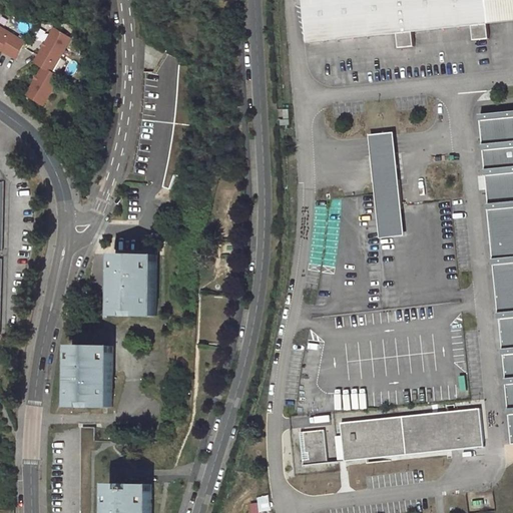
[(512,0),(304,0),(309,42),(399,32),(413,31),(472,25),(487,23),(512,20),(512,0)]
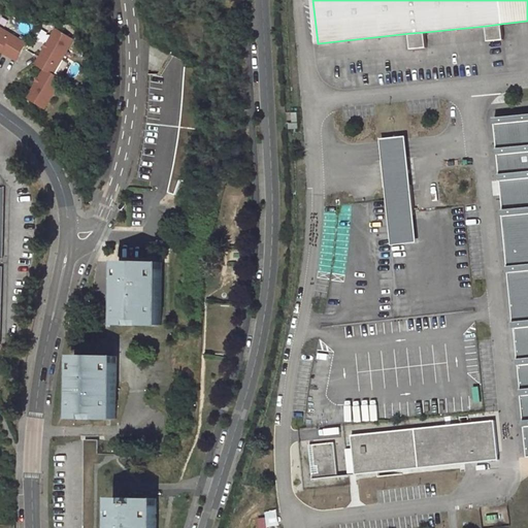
[(0,45),(20,58),(29,40),(0,22),(0,45)]
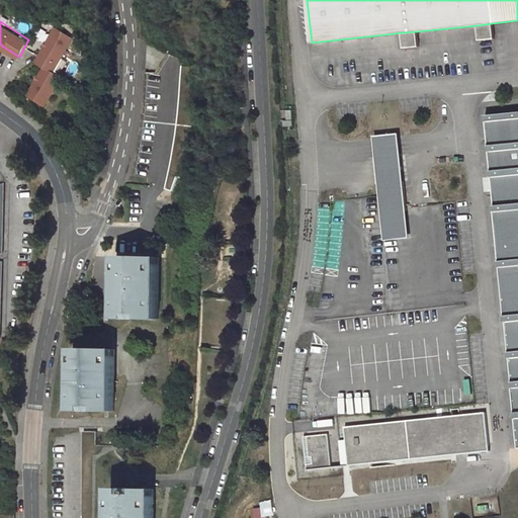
[(479,40),(494,38),(492,23),(477,25),(479,40)]
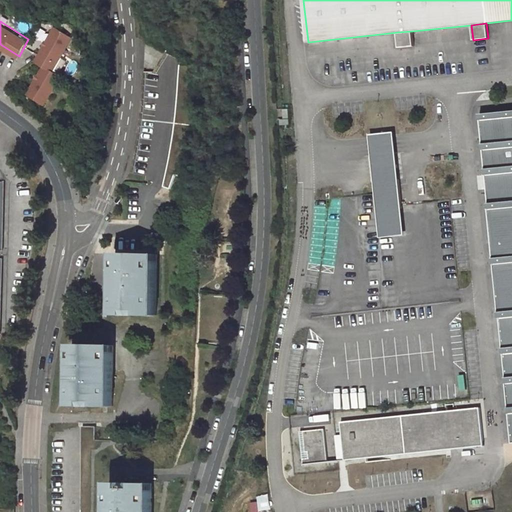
[(37,58),(47,64),(30,92),(47,102),(64,74),(53,68),(74,35),(58,25),(37,58)]
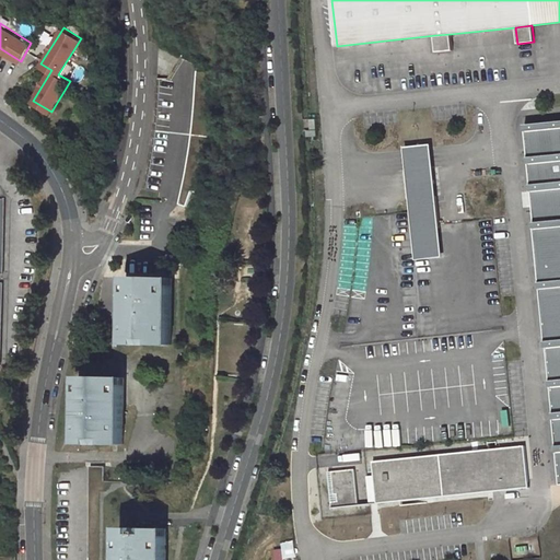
[(453,50),(451,34),(435,35),(436,51),(453,50)]
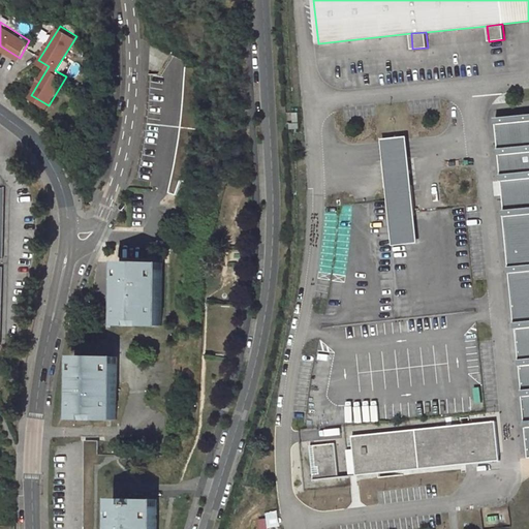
[(156,81),(144,80),(144,121),(141,142),(131,183),(166,195),(168,187),(195,188),(196,73),(184,73),(168,63),(156,81)]
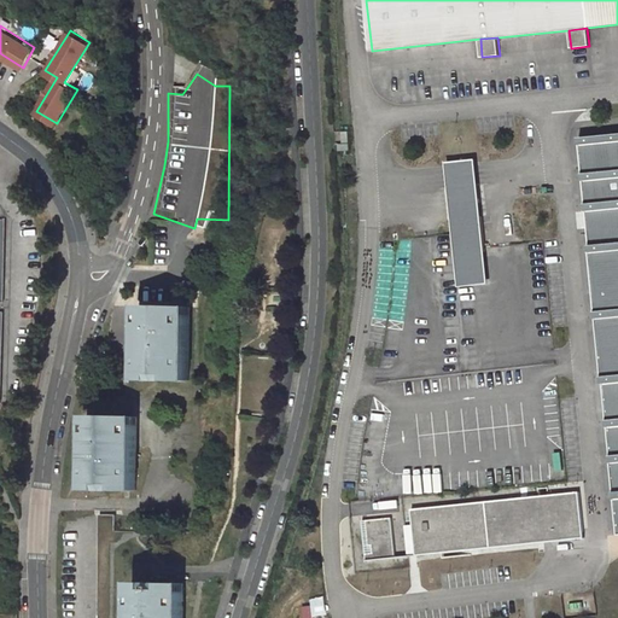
[(351,151),(350,132),(340,132),(342,152),(351,151)]
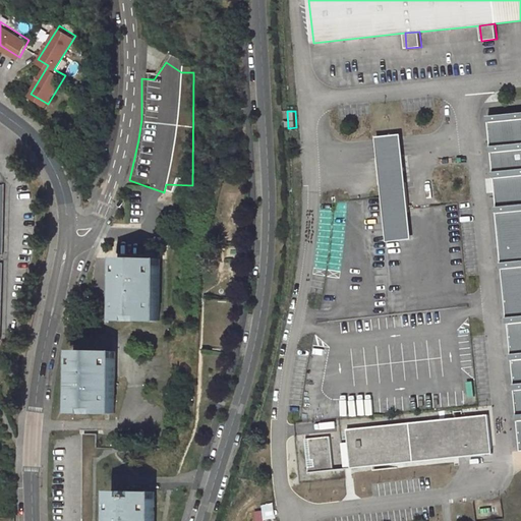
[(520,111),(488,114),(520,444),(520,111)]
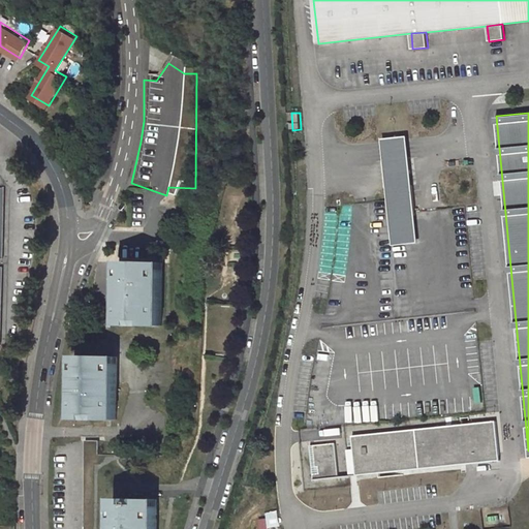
[(404,137),(378,139),(390,247),(415,244),(404,137)]
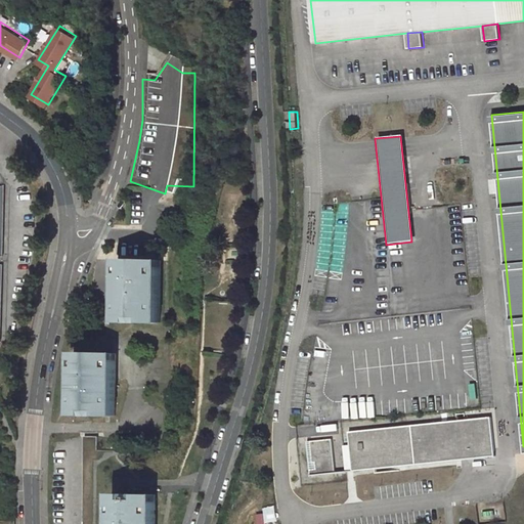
[(162,260),(121,259),(121,309),(121,319),(161,320),(162,260)]
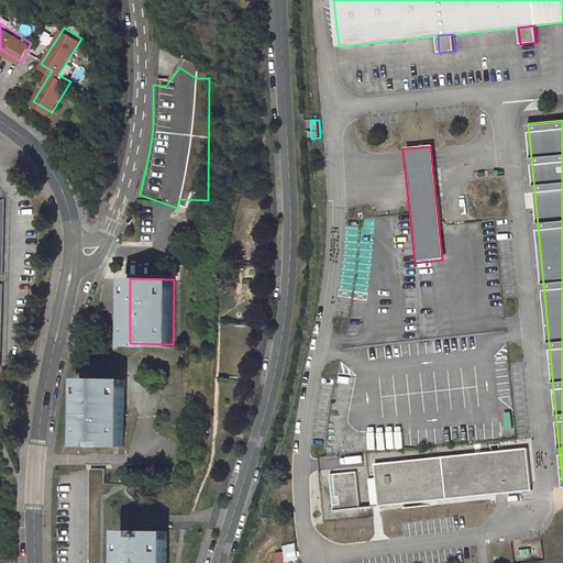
[(103,319),(87,318),(87,329),(103,329),(103,319)]
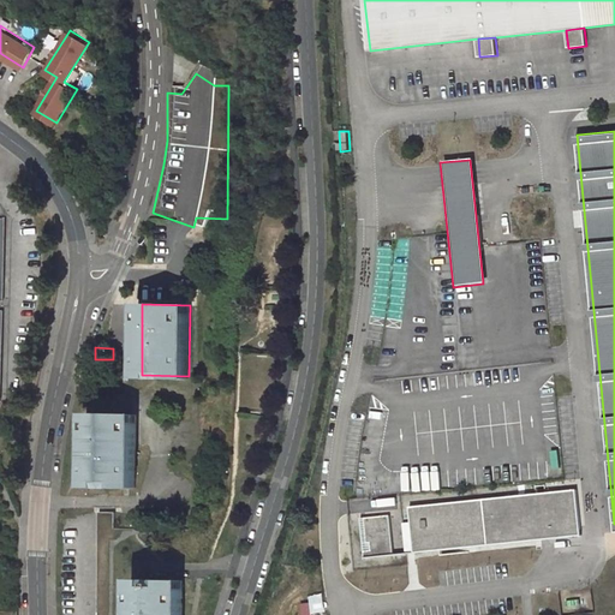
[(93,412),(91,483),(139,483),(141,412),(111,412),(93,412)]
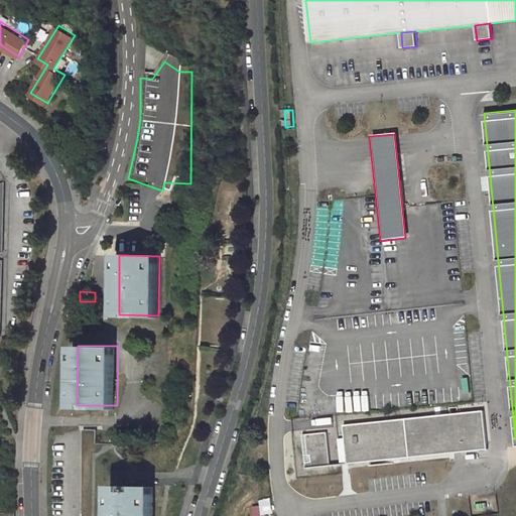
[(484,410),(347,424),(350,463),(488,448),(484,410)]
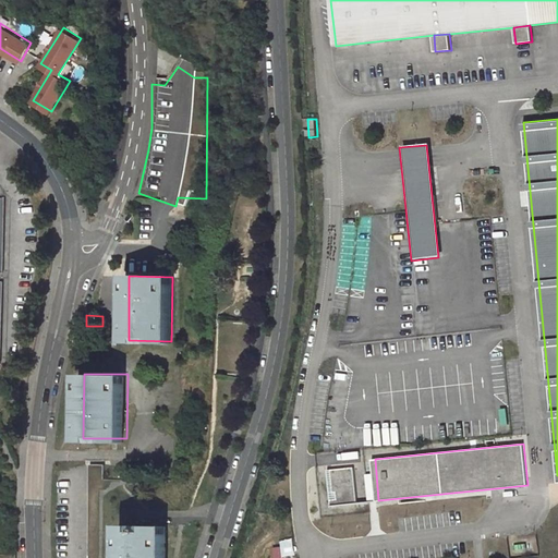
[(100,459),(92,459),(92,471),(92,557),(106,557),(107,474),(110,474),(110,459),(100,459)]
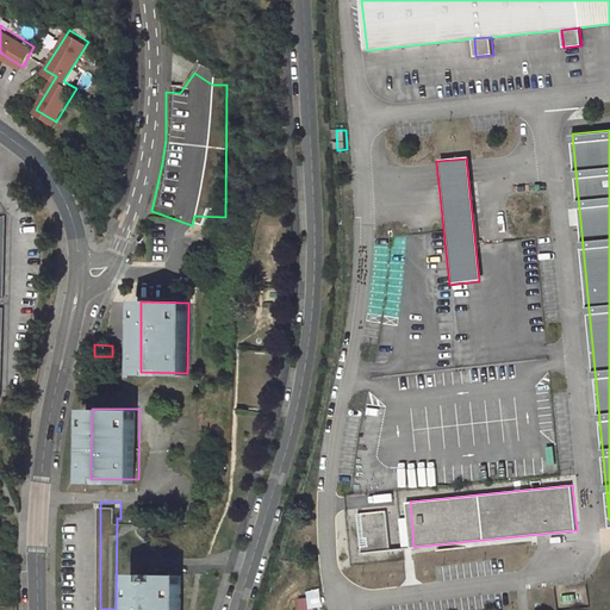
[(388,511),(360,512),(363,551),(392,549),(388,511)]
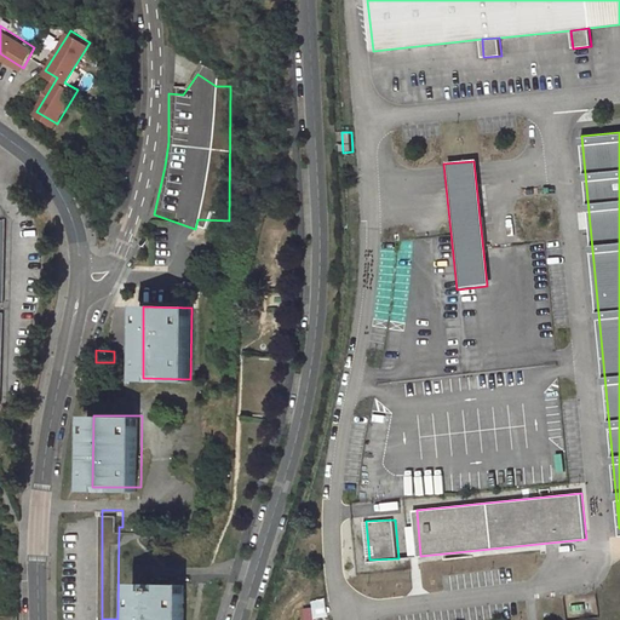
[(188,619),(189,578),(139,578),(138,619),(188,619)]
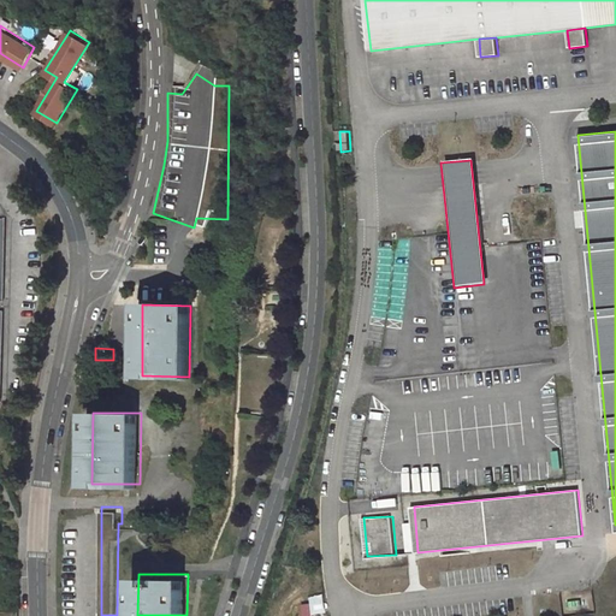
[(314,615),(314,605),(304,605),(304,615),(314,615)]
